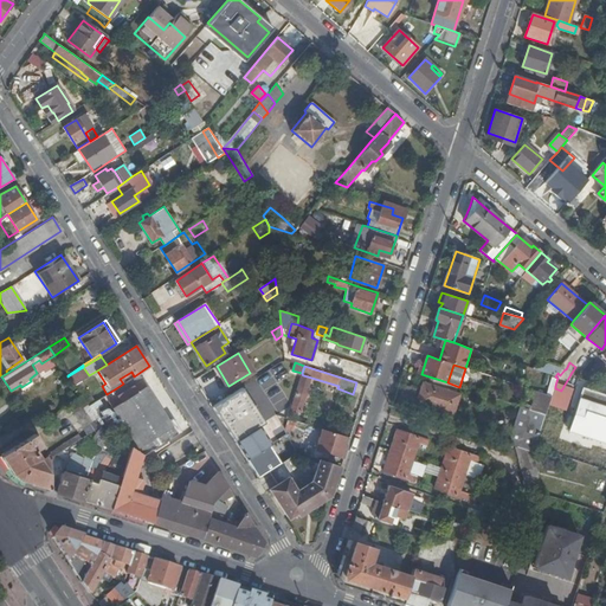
[(68,376),(81,395),(88,406),(94,403),(81,381),(89,375),(83,367),(68,376)]
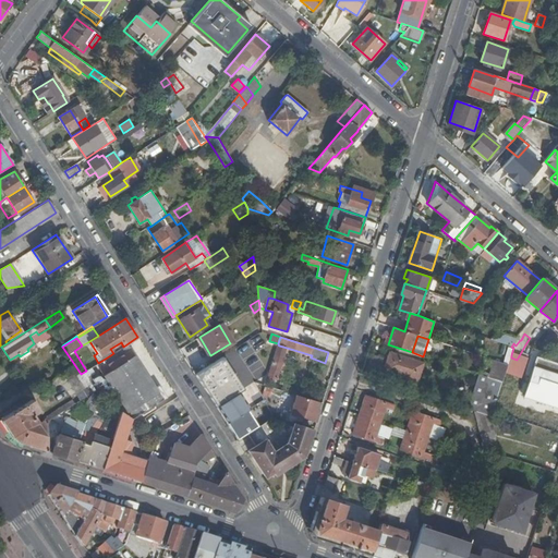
[(107,358),(110,363),(130,350),(126,344),(123,347),(113,353),(107,358)]
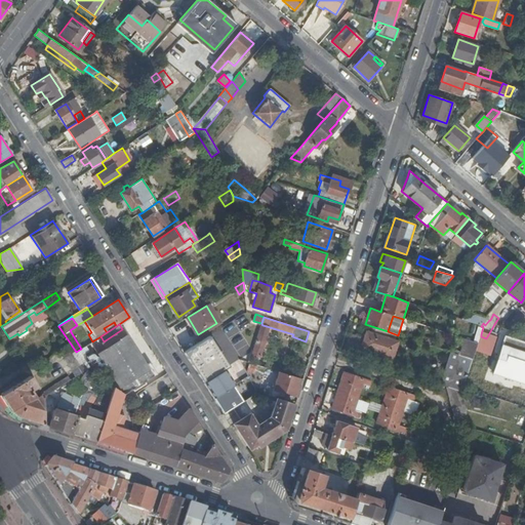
[(270,327),(263,325),(252,354),(260,357),(270,327)]
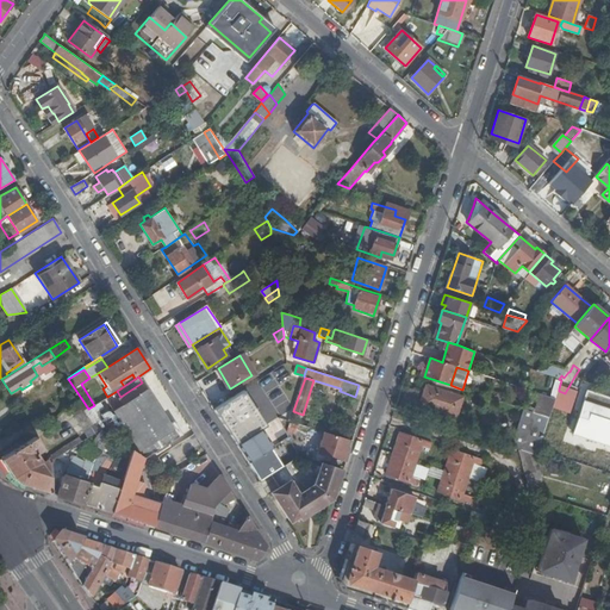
[(558,379),(552,398),(555,399),(559,391),(559,388),(561,380),(559,379),(558,379)]
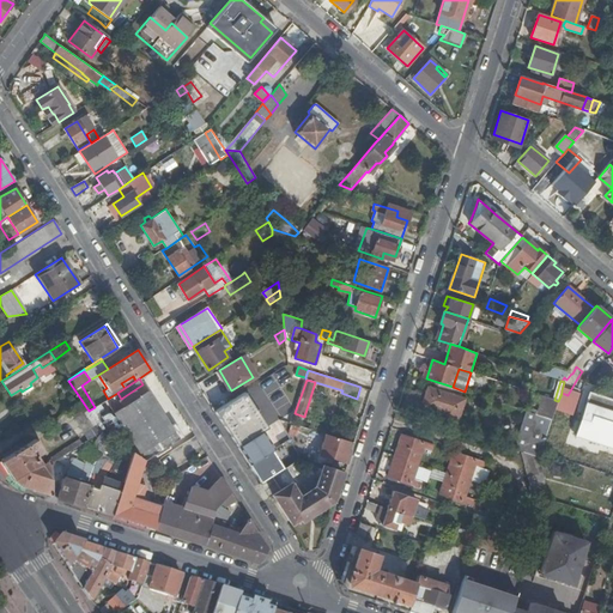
[(128,435),(122,444),(133,453),(144,460),(153,454),(155,455),(169,447),(168,445),(181,436),(174,424),(169,426),(143,384),(121,399),(109,406),(128,435)]
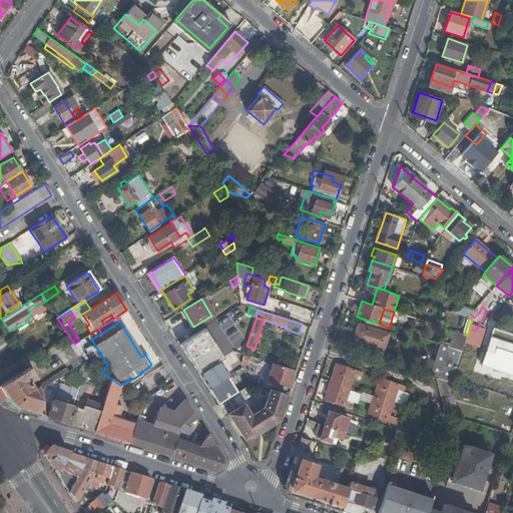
[(390,335),(359,324),(353,341),(384,351),(390,335)]
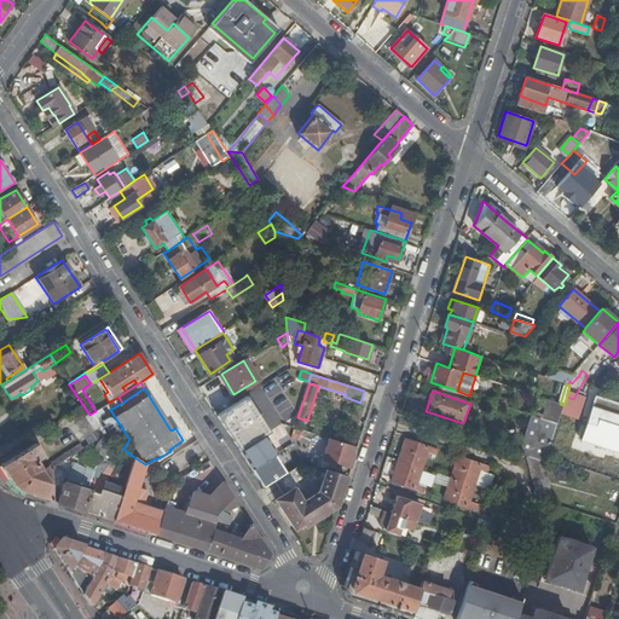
[(618,394),(615,394),(608,416),(618,418),(618,394)]
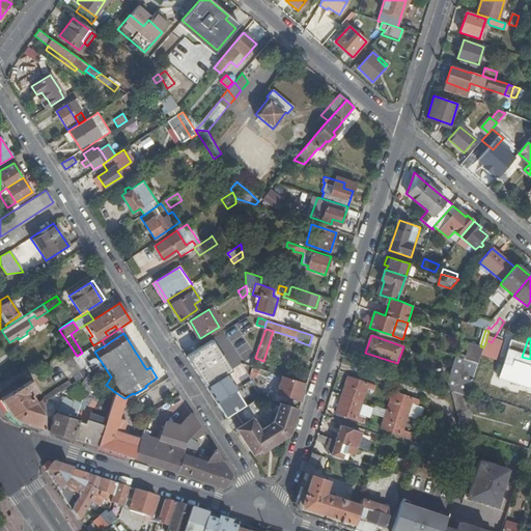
[(212,340),(187,357),(206,387),(227,373),(231,370),(212,340)]
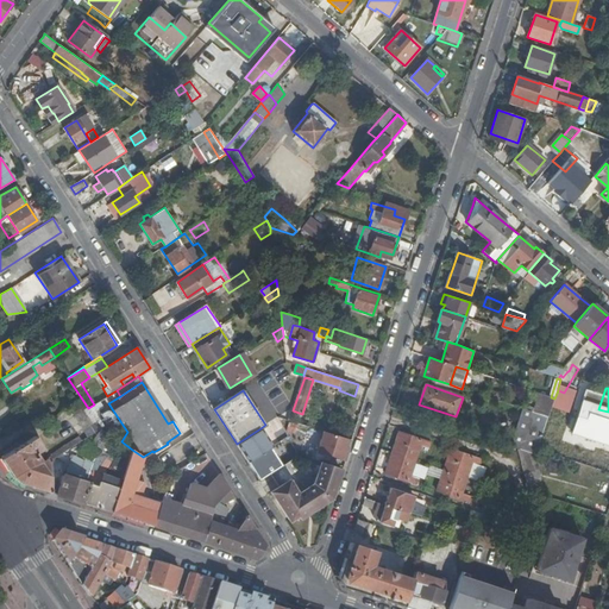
[(81,397),(68,406),(87,437),(101,427),(88,408),(81,397)]
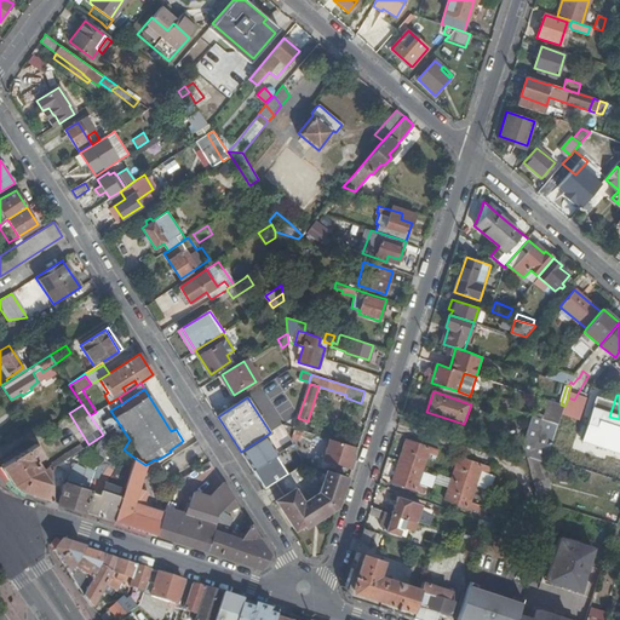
[(552,411),(550,422),(558,424),(562,415),(564,406),(561,405),(558,405),(556,412),(552,411)]
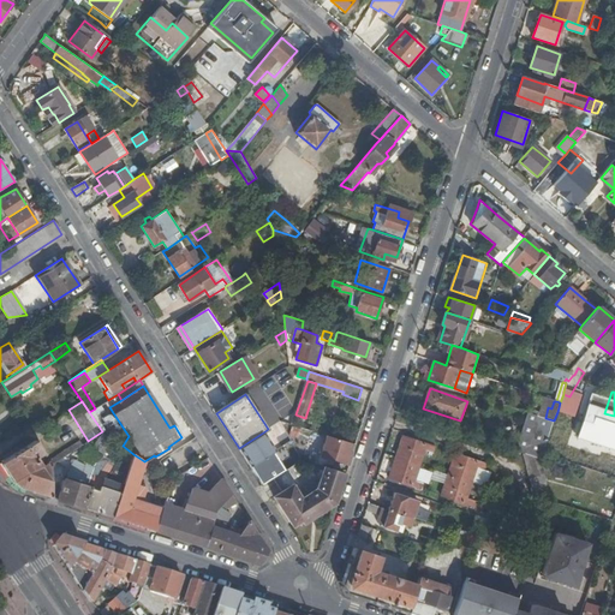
[(529,413),(517,452),(523,454),(542,460),(543,454),(548,439),(554,421),(545,418),(529,413)]
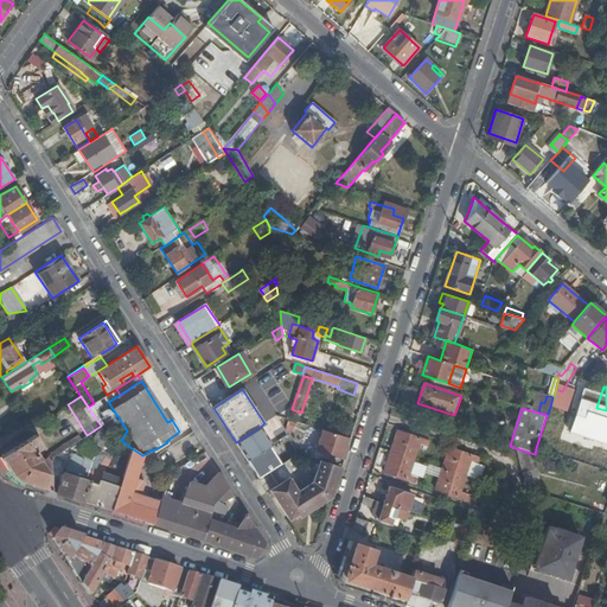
[(120,440),(101,426),(93,439),(112,452),(120,440)]
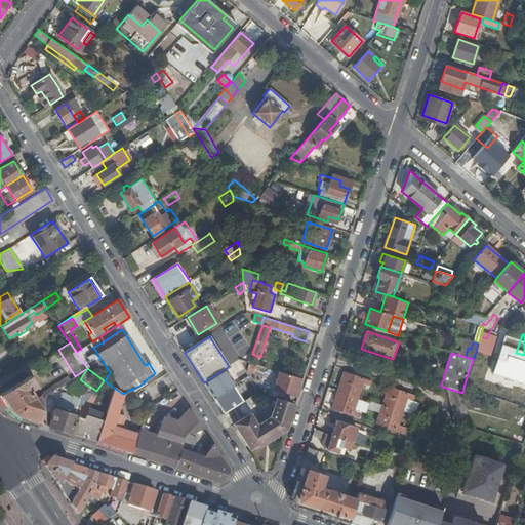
[(225,369),(204,382),(213,398),(214,397),(234,385),(235,384),(225,369)]
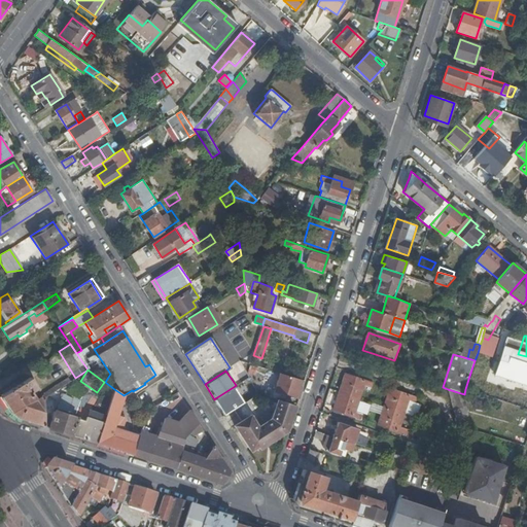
[(303,380),(281,374),(275,391),(300,399),(302,391),(299,390),(303,380)]
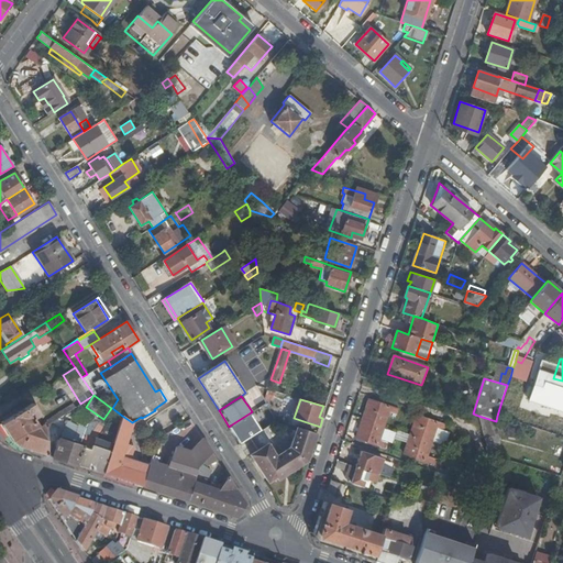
[(398,409),(370,399),(357,438),(386,448),(387,442),(381,440),(389,412),(397,415),(398,409)]
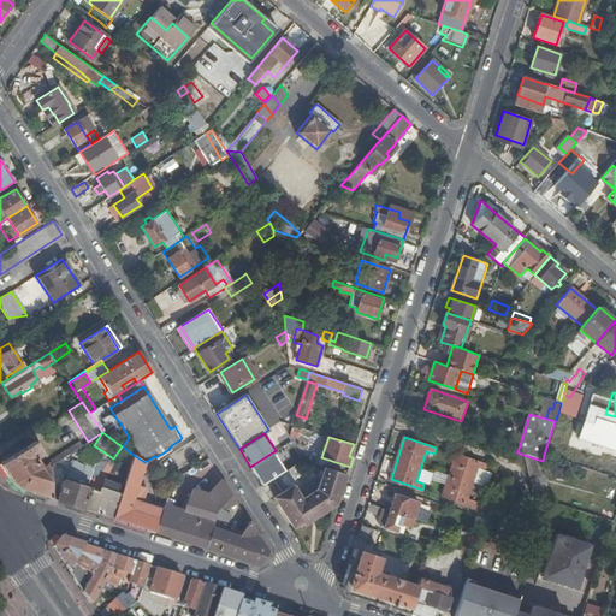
[(35,440),(0,462),(0,463),(13,484),(19,487),(51,498),(49,468),(82,445),(81,443),(77,443),(51,461),(52,462),(49,463),(48,463),(40,468),(34,457),(42,452),(35,440)]
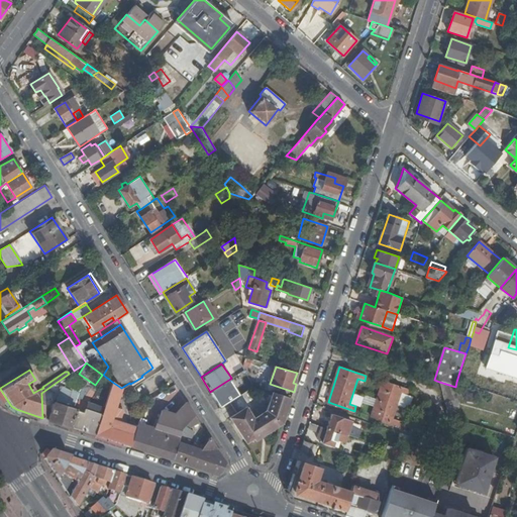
[(99,382),(109,389),(112,382),(103,375),(99,382)]
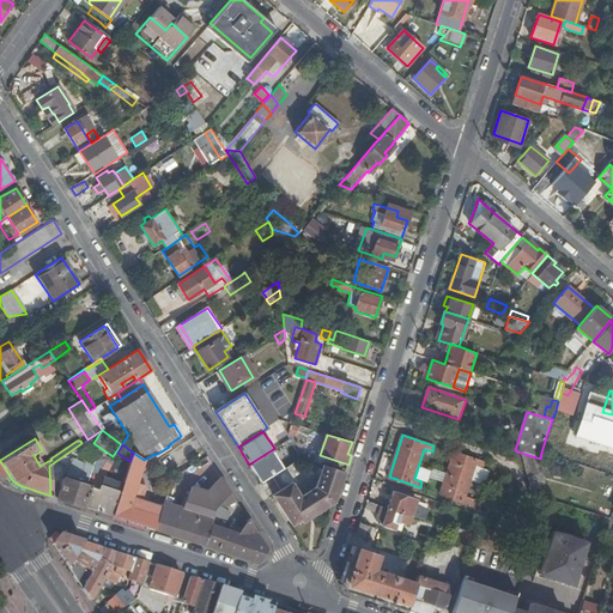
[(273,449),(250,463),(262,483),(272,475),(285,467),(273,449)]
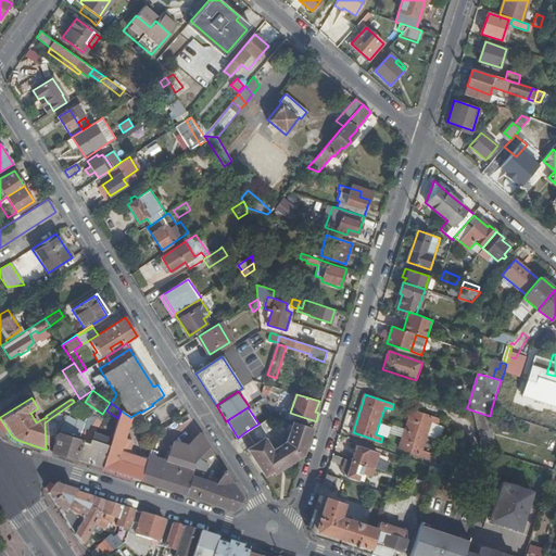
[(555,414),(535,407),(530,424),(551,430),(555,431),(555,414)]
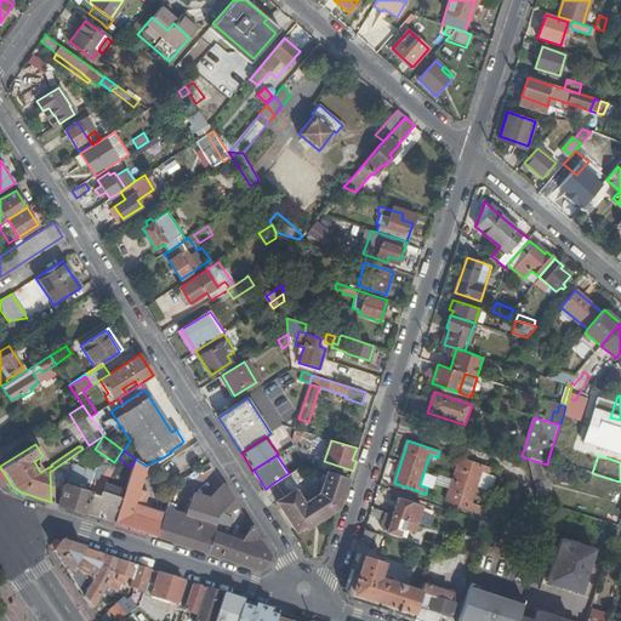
[(121,497),(113,522),(157,536),(164,513),(142,506),(147,491),(138,489),(146,466),(135,459),(131,467),(121,497)]
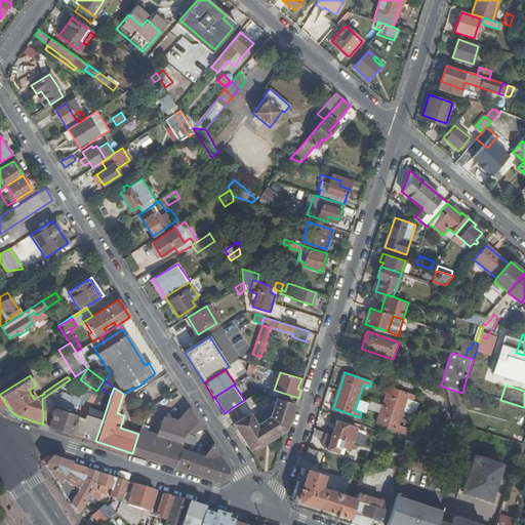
[(414,401),(416,397),(389,388),(382,407),(379,413),(376,422),(404,432),(405,428),(399,425),(403,411),(407,399),(414,401)]
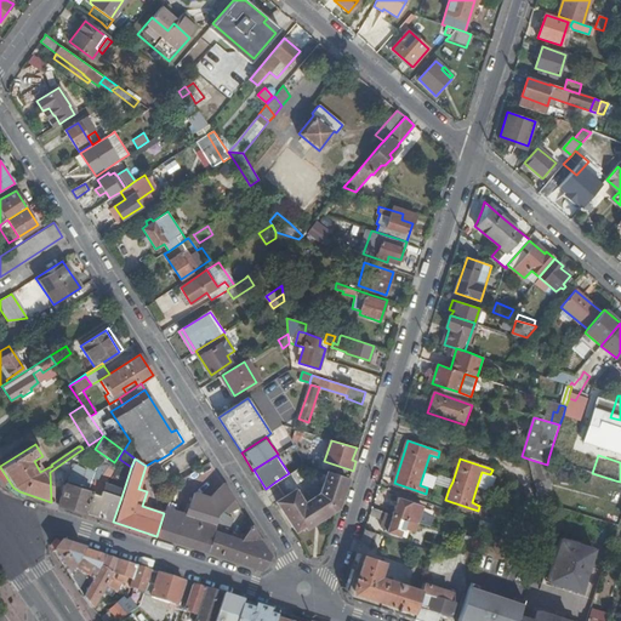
[(547,465),(528,459),(531,473),(540,512),(556,507),(547,465)]
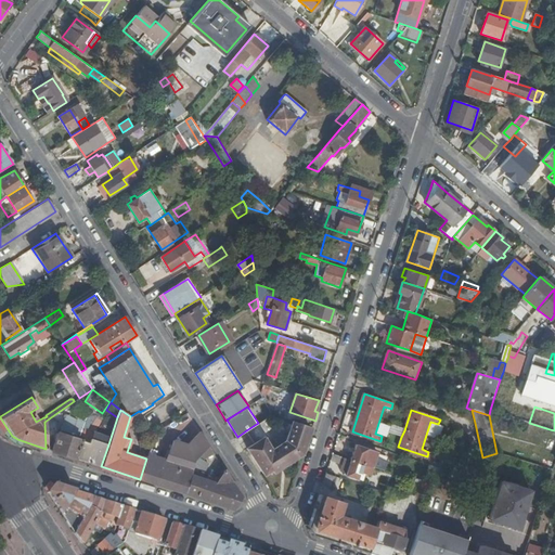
[(156,424),(159,429),(175,420),(171,414),(156,424)]
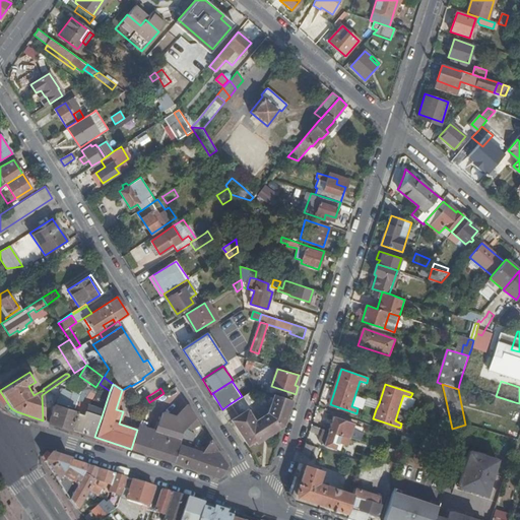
[(282,425),(291,399),(255,388),(242,396),(231,403),(239,415),(232,419),(247,443),(253,439),(255,442),(264,436),(282,425)]
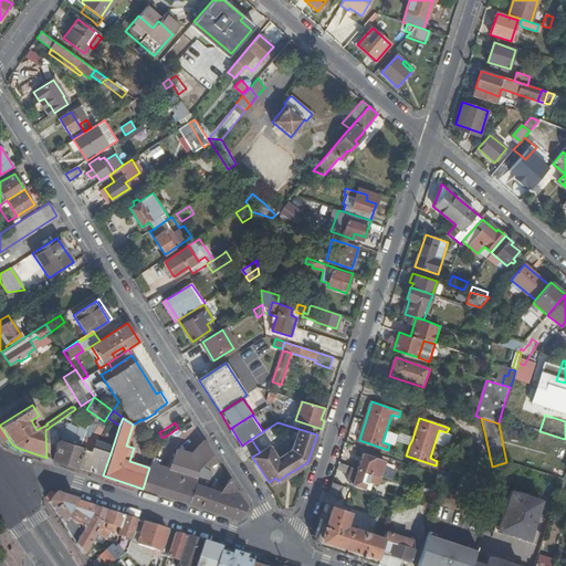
[(58,442),(52,459),(93,472),(103,475),(111,453),(93,448),(95,441),(82,437),(84,429),(77,427),(75,435),(73,443),(77,444),(76,448),(72,447),(66,444),(67,442),(65,441),(64,443),(61,442),(58,442)]
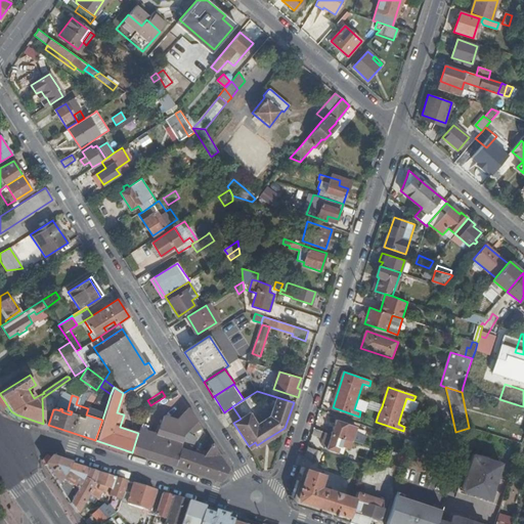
[(68,410),(70,402),(61,395),(56,409),(59,410),(60,408),(62,409),(68,410)]
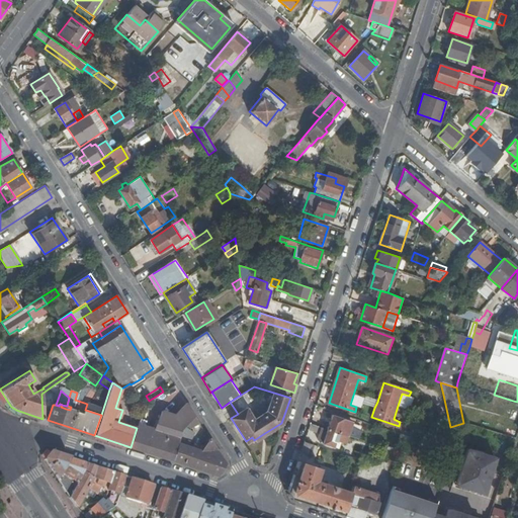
[(414,398),(409,396),(402,394),(398,406),(410,410),(414,398)]
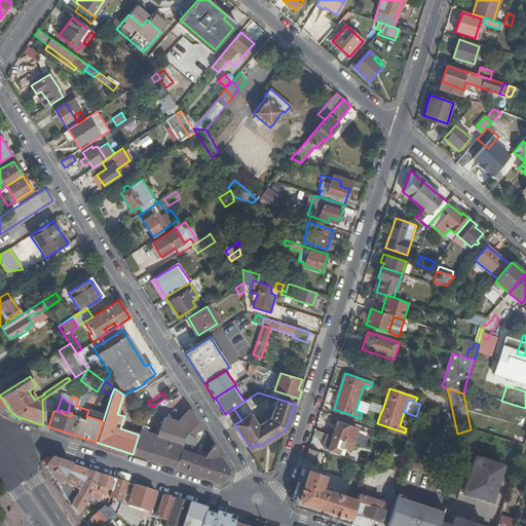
[(380,414),(383,408),(372,404),(370,410),(380,414)]
